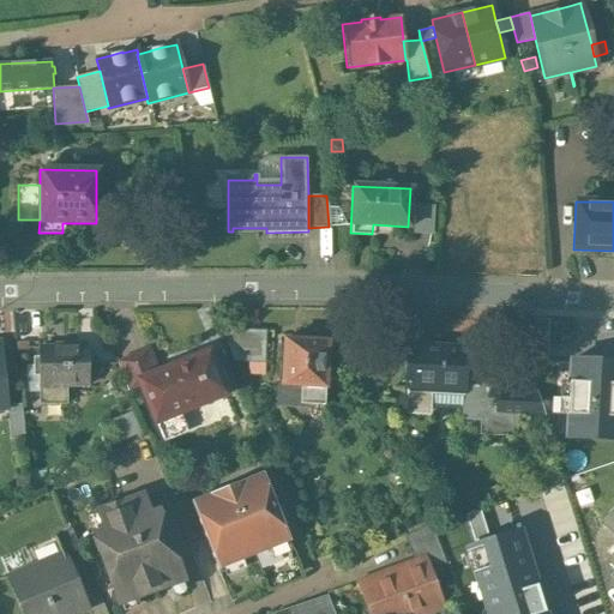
[(265,331),(221,329),(234,361),(264,362),(265,331)]
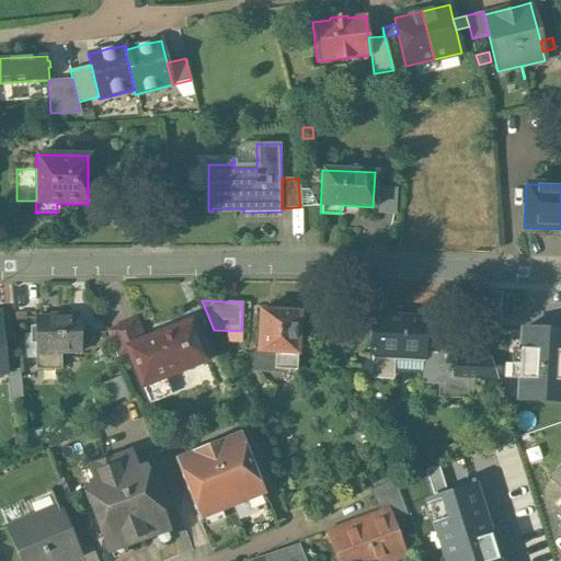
[(281,310),(261,309),(260,311),(258,350),(258,351),(276,353),(276,367),(278,367),(294,368),(294,370),(296,370),(299,313),(281,312),(281,310)]
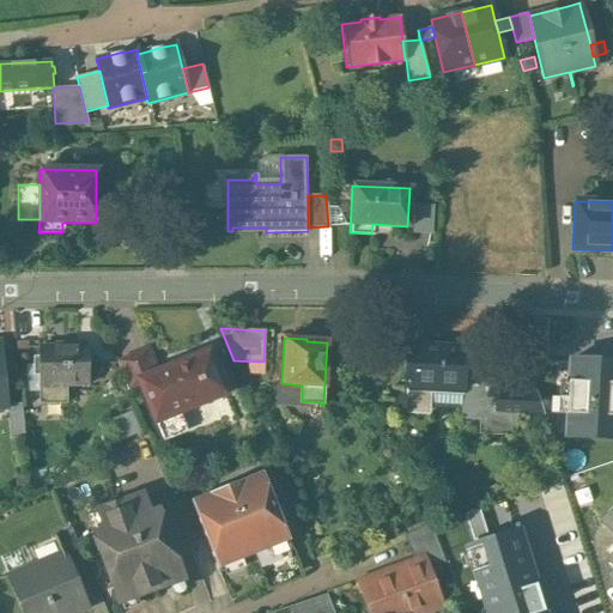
[(546,359),(547,341),(520,341),(525,358),(546,359)]
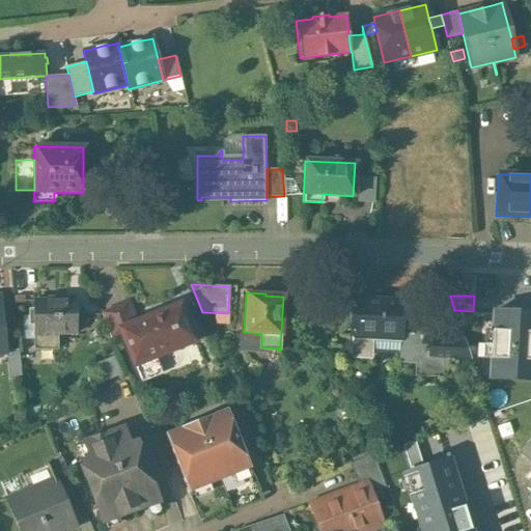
[(46,301),(32,301),(33,334),(33,350),(57,350),(57,333),(77,333),(76,299),(46,299),(46,301)]
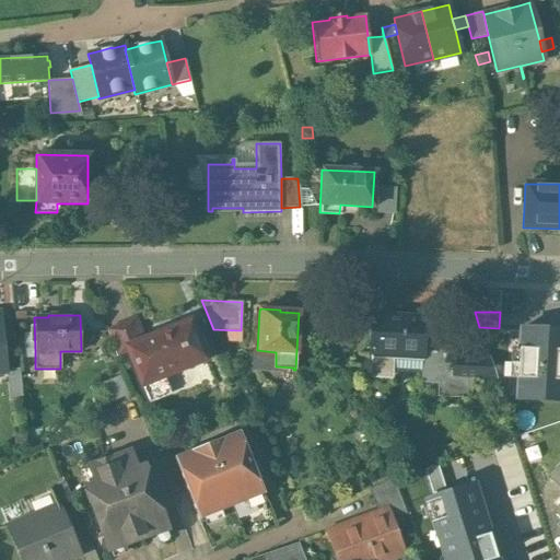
[(424,319),(371,316),(369,352),(371,353),(370,377),(393,378),(394,353),(422,356),(423,356),(423,338),(424,319)]
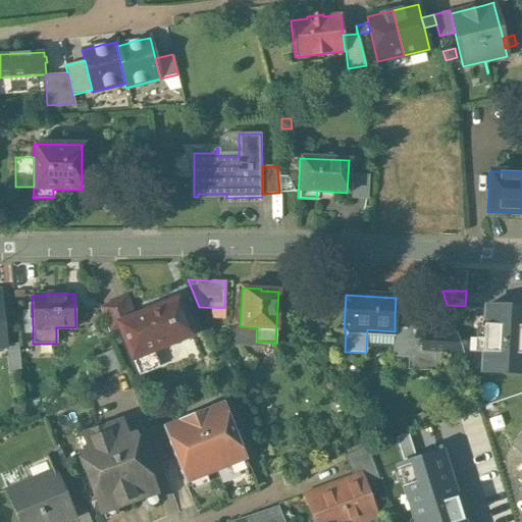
[(110,304),(118,322),(134,316),(125,298),(110,304)]
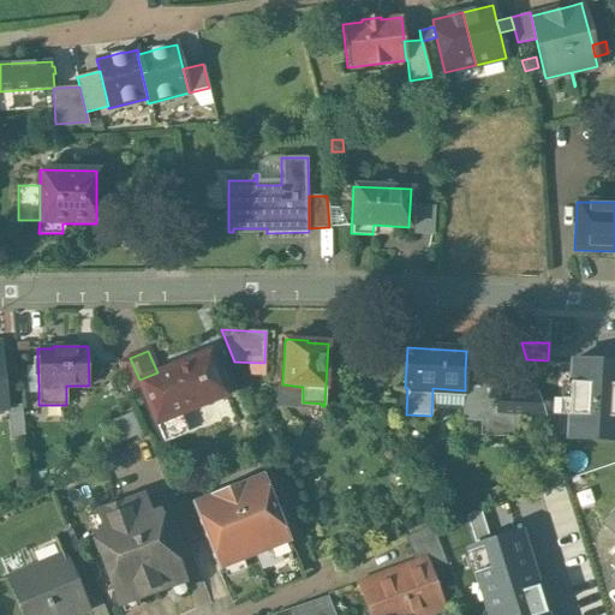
[(139,380),(138,381),(142,387),(155,424),(226,395),(208,352),(157,372),(139,380)]
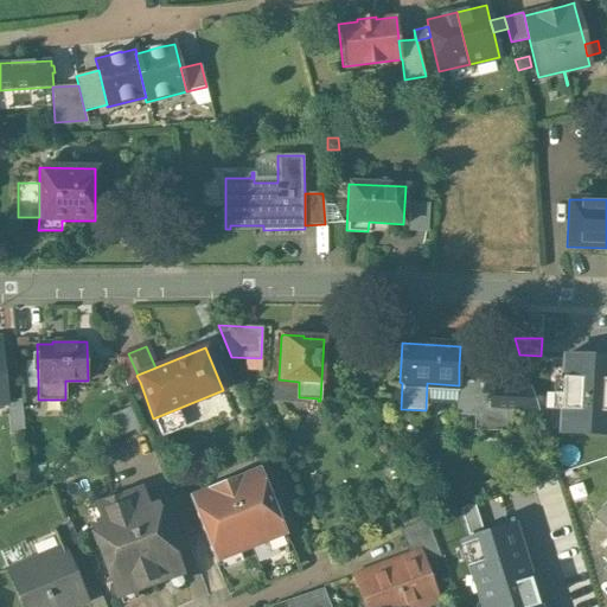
[(126,387),(140,382),(136,376),(138,375),(128,353),(116,358),(126,387)]
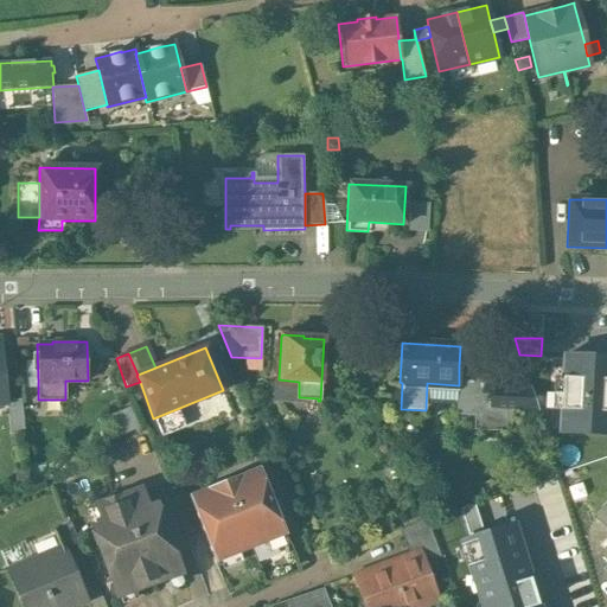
[(606,359),(566,357),(561,432),(606,434),(606,359)]
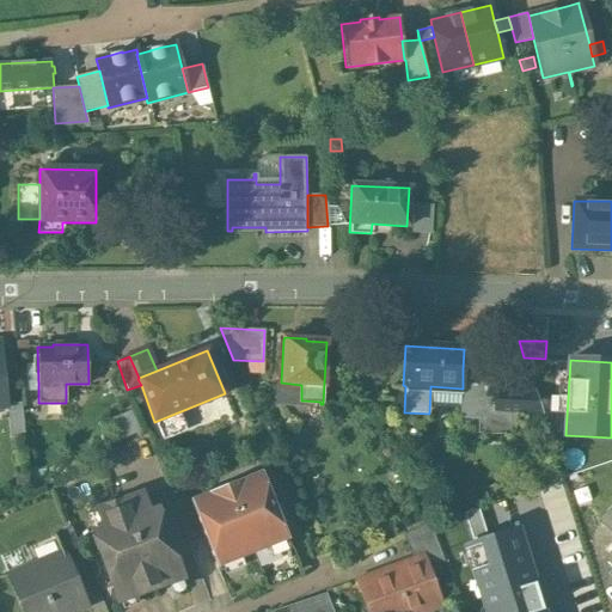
[(496,371),(463,369),(463,389),(461,389),(460,415),(481,415),(479,430),(509,433),(510,414),(493,414),(494,389),(495,389),(496,371)]
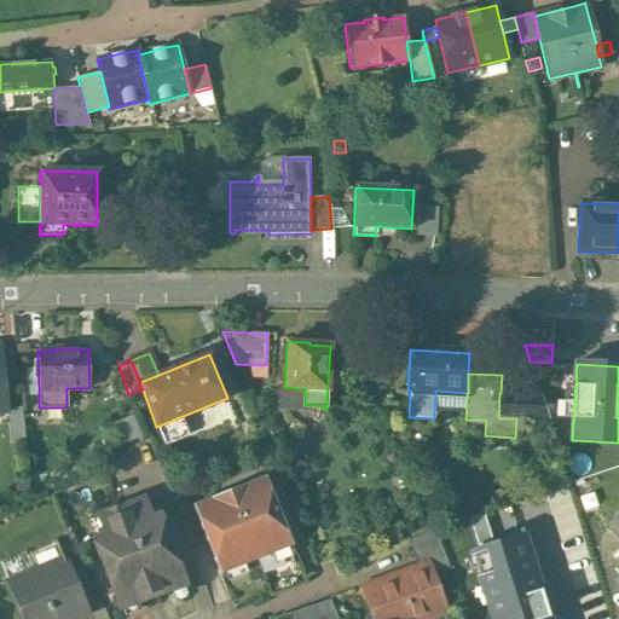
[(284,387),(284,386),(281,386),(279,409),(306,410),(307,405),(305,405),(305,389),(284,387)]
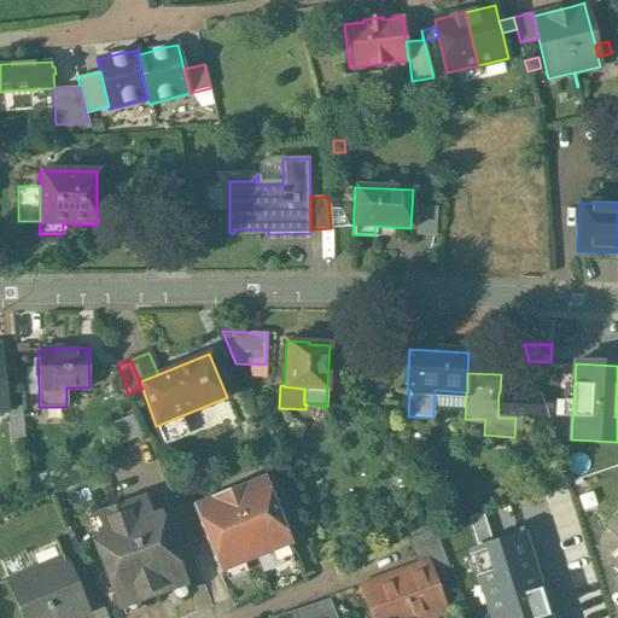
[(538,394),(500,392),(499,392),(497,418),(516,418),(547,420),(538,394)]
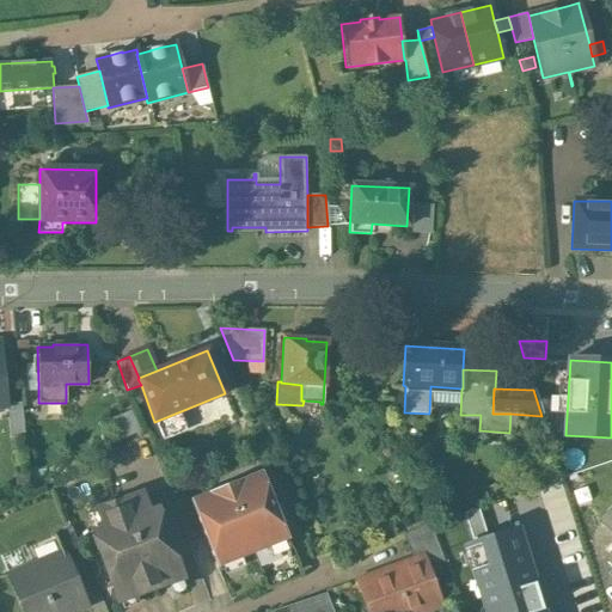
[(207,494),(190,501),(202,530),(216,567),(288,538),(262,472),(244,479),(244,478),(233,483),(232,485),(221,490),(218,489),(207,493),(207,494)]
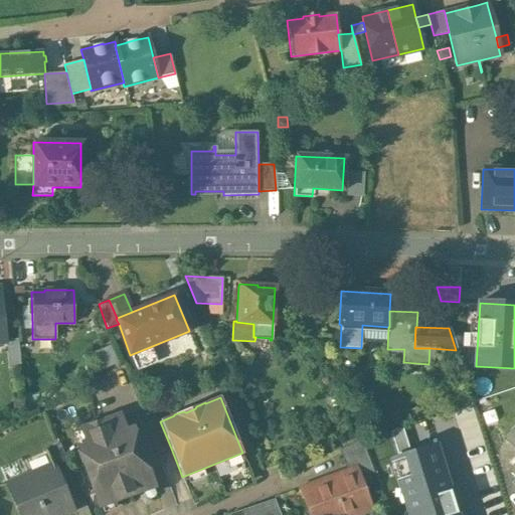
[(420,409),(408,413),(411,424),(424,420),(420,409)]
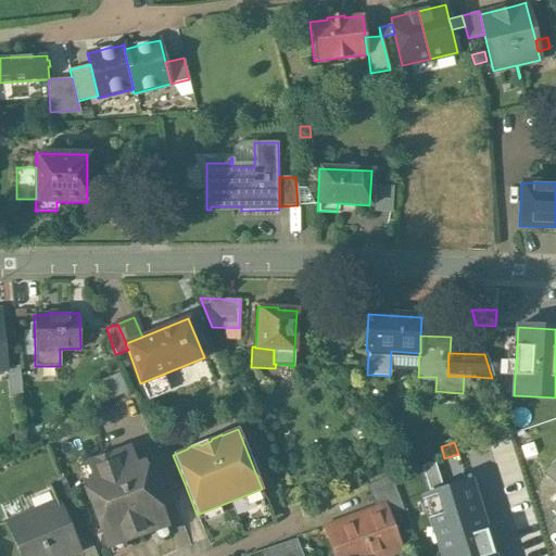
[(93,480),(84,484),(106,546),(166,525),(143,463),(136,466),(129,447),(87,463),(93,480)]
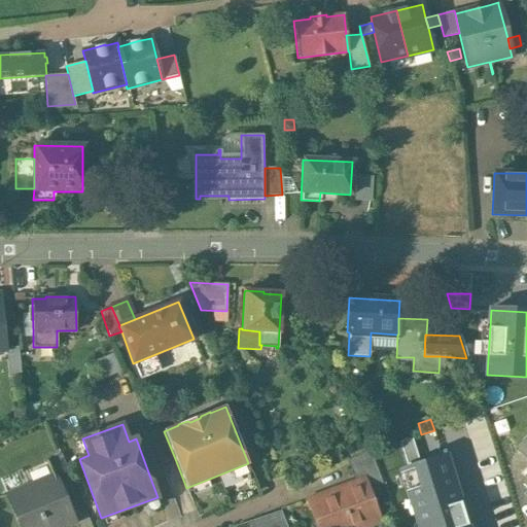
[(174,456),(164,431),(150,436),(160,461),(174,456)]
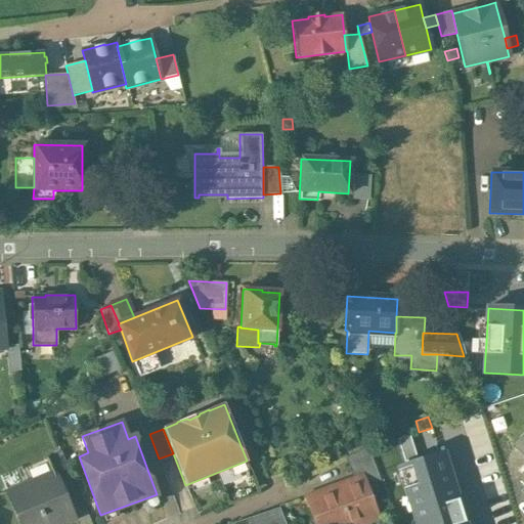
[(523,449),(523,432),(513,445),(521,452),(523,449)]
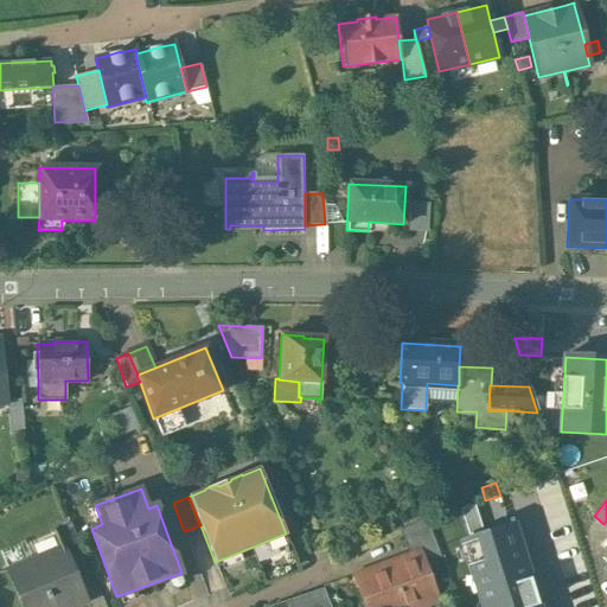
[(401,530),(410,556),(419,553),(422,563),(440,556),(426,518),(401,530)]
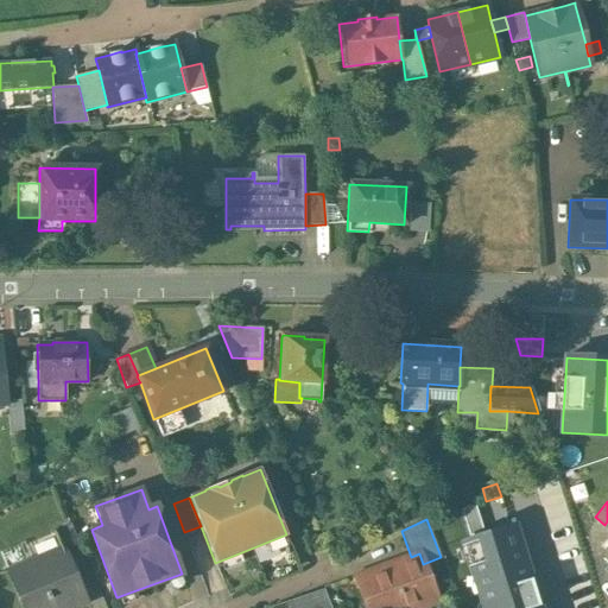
[(54,531),(62,550),(63,549),(68,561),(83,555),(70,524),(54,531)]
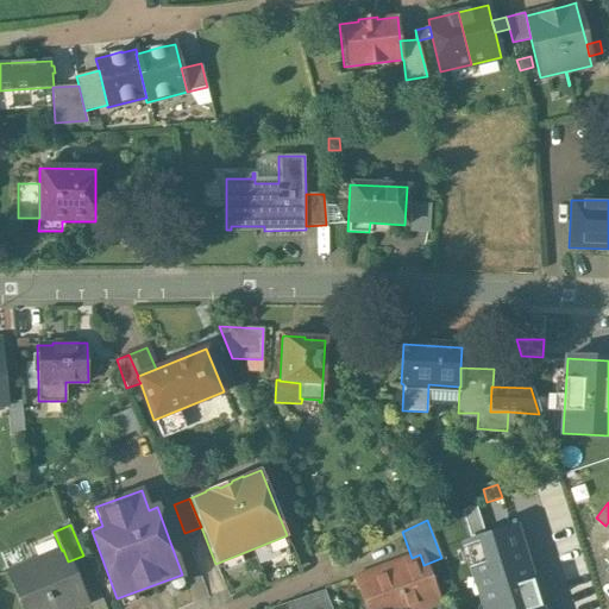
[(540,608),(515,528),(464,544),(484,608),(540,608)]
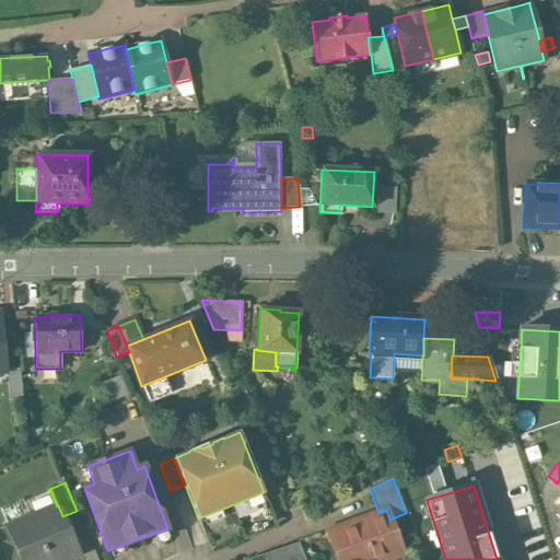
[(57,506),(8,527),(21,559),(65,559),(79,555),(62,516),(58,505),(57,506)]
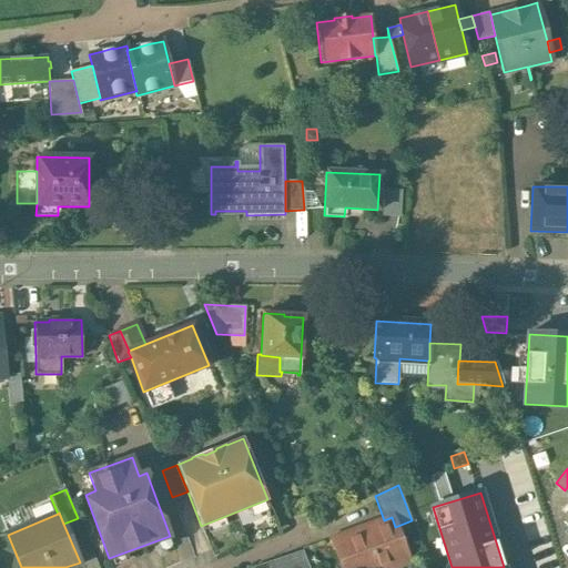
[(384,520),(333,539),(343,567),(389,567),(407,561),(395,527),(392,517),(384,520)]
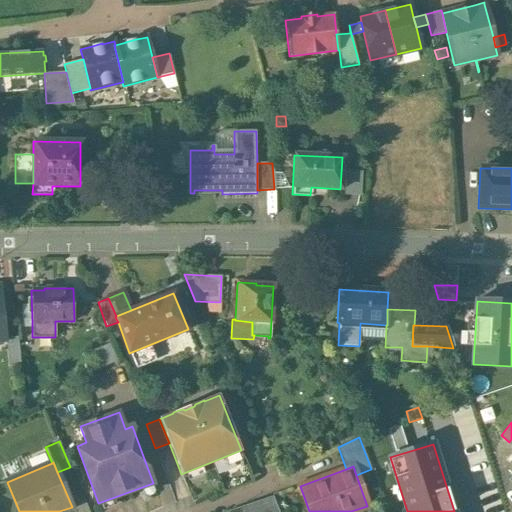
[(242,506),(244,511),(278,511),(272,496),(242,506)]
